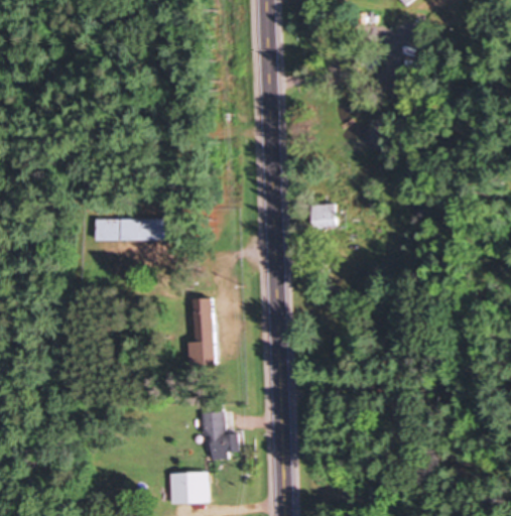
[(308,205),(308,226),(334,226),(334,205),(308,205)]
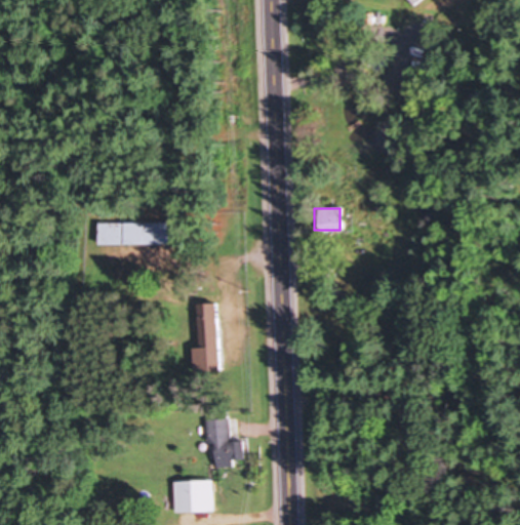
[(96,221),(96,244),(165,244),(165,221),(96,221)]
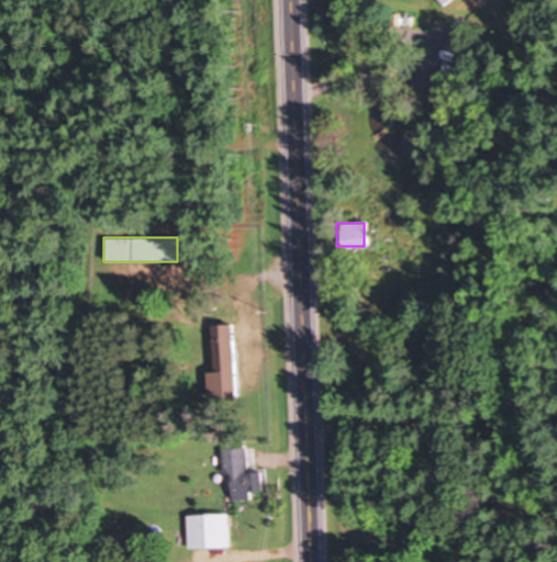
[(207,324),(205,397),(231,397),(231,324),(207,324)]
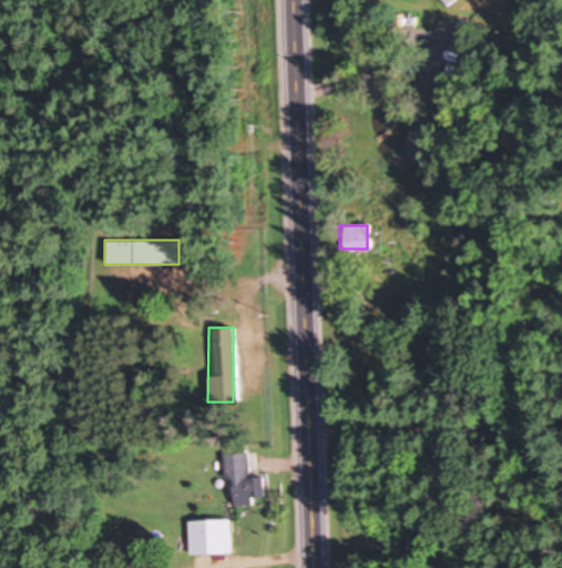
[(248,453),(224,454),(225,507),(249,506),(248,453)]
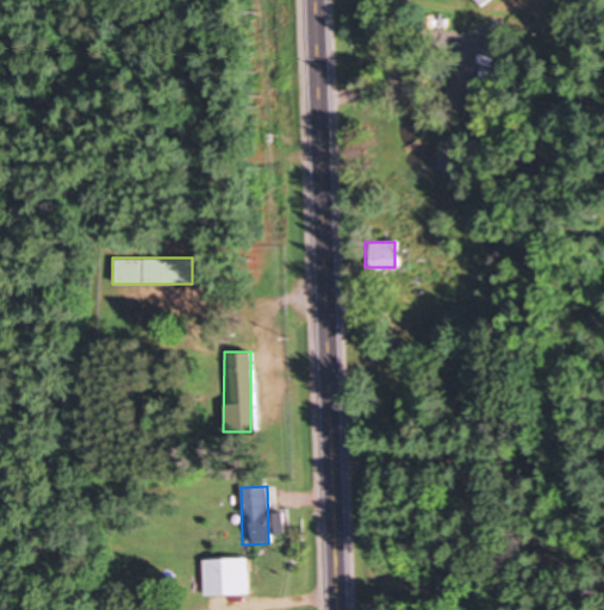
[(199,596),(244,596),(244,559),(199,559),(199,596)]
